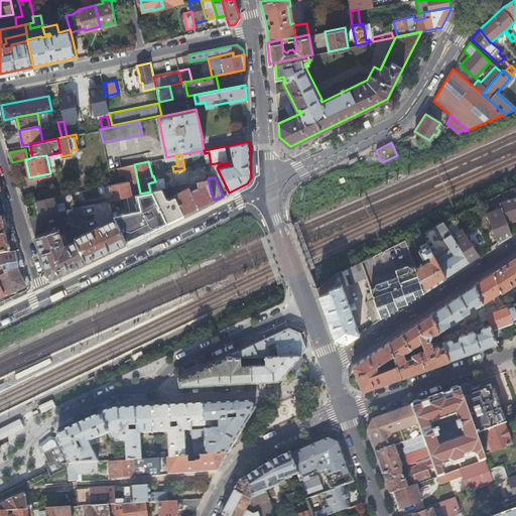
[(208,178),(197,181),(198,181),(199,186),(191,189),(190,189),(199,207),(214,200),(211,191),(208,178)]
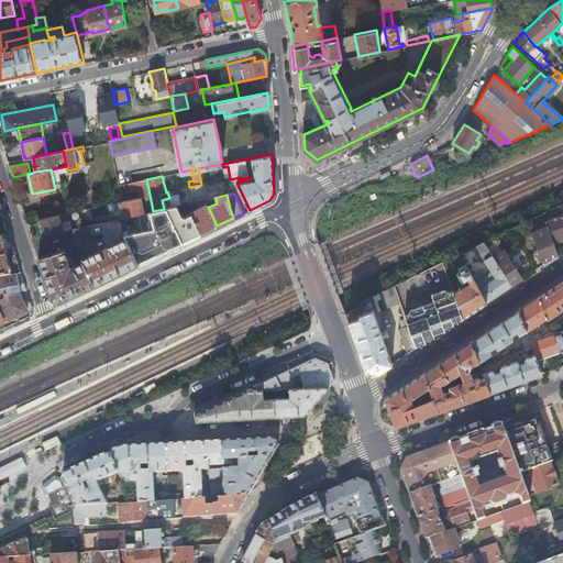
[(122,201),(119,201),(123,218),(138,214),(143,213),(140,197),(122,201)]
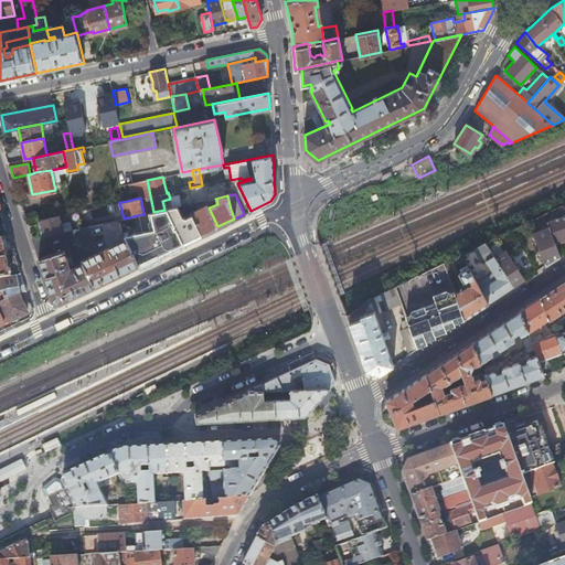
[(162,201),(164,210),(168,209),(172,208),(170,199),(162,201)]
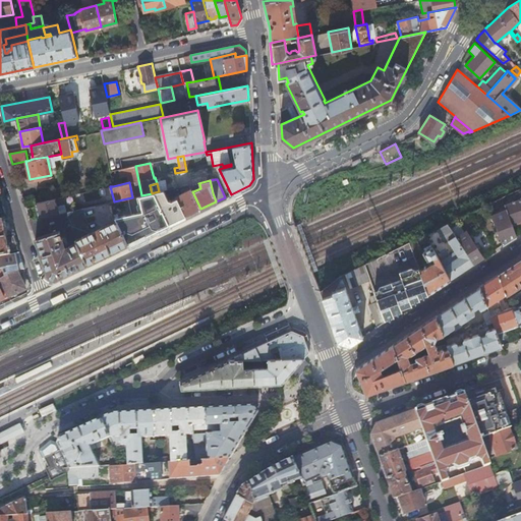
[(190,188),(175,195),(176,197),(185,217),(200,209),(192,191),(192,192),(190,188)]
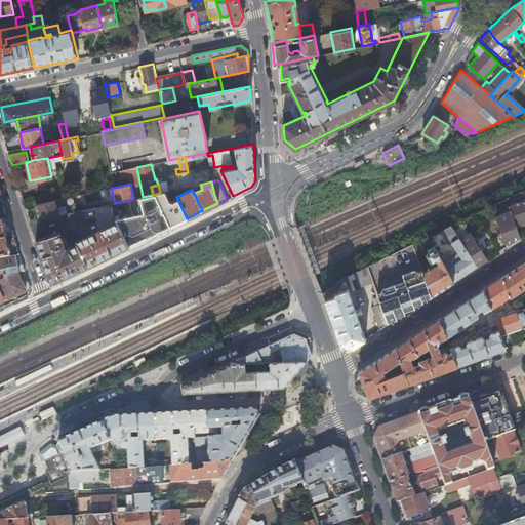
[(156,194),(170,226),(187,218),(177,199),(173,201),(172,203),(169,201),(165,192),(160,193),(156,194)]
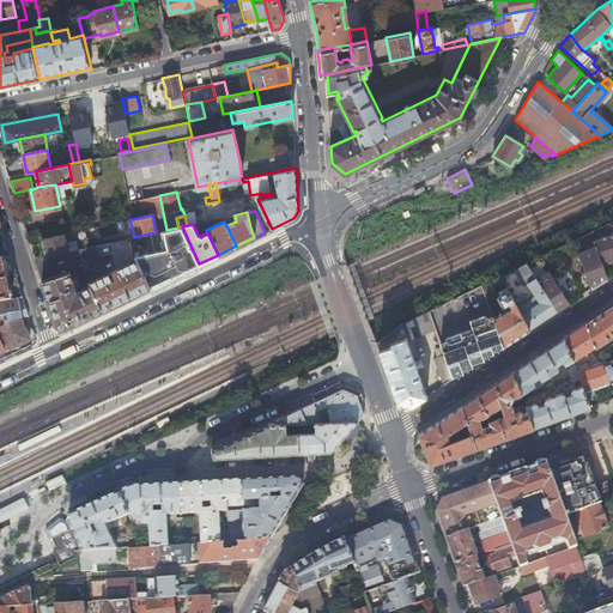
[(137,259),(150,287),(199,263),(182,226),(178,228),(167,230),(156,232),(150,234),(153,252),(135,255),(137,259)]
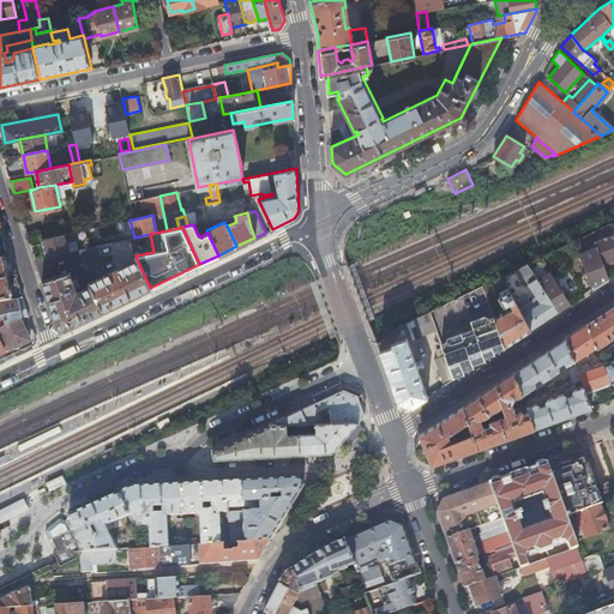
[(613,234),(595,241),(599,251),(602,263),(613,258),(613,232),(613,233),(613,234)]
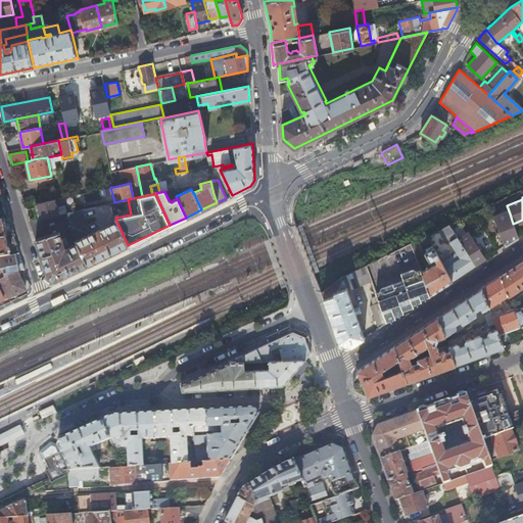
[(58,210),(56,202),(37,206),(39,219),(61,214),(60,210),(58,210)]
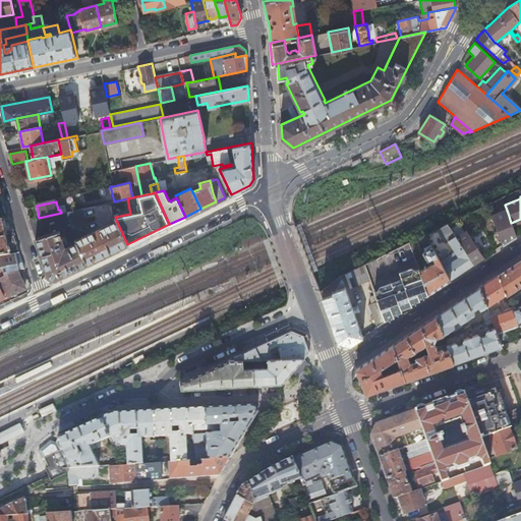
[(113,214),(111,203),(100,205),(113,214)]
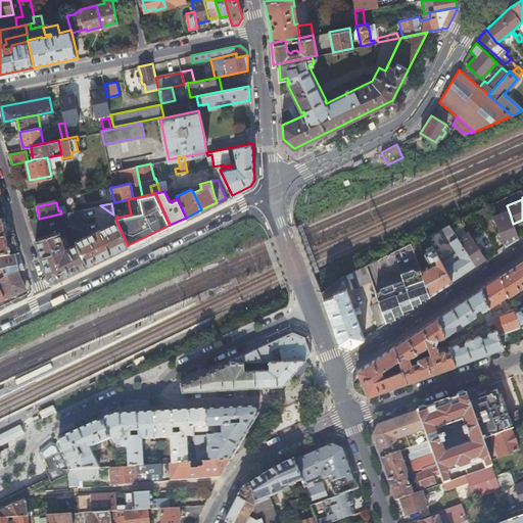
[(69,212),(68,211),(67,211),(76,237),(76,240),(77,242),(87,265),(128,245),(116,221),(99,229),(100,231),(94,233),(94,232),(79,239),(78,237),(87,232),(81,209),(76,210),(69,212)]
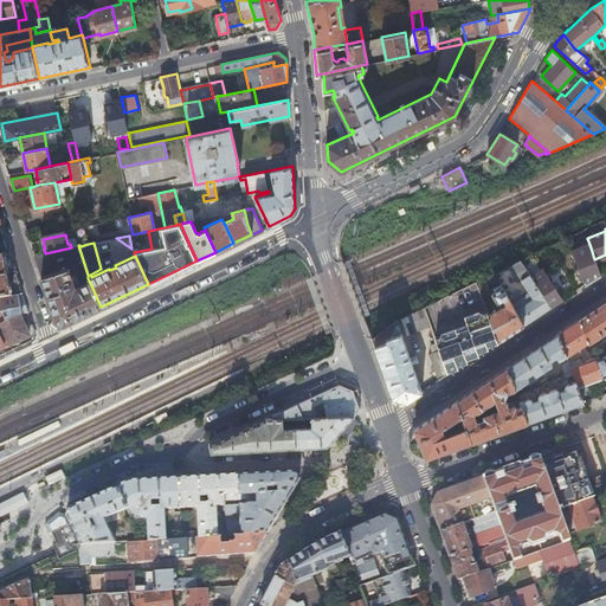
[(78,245),(71,247),(45,253),(36,256),(56,321),(64,324),(101,307),(89,281),(81,285),(79,289),(79,290),(73,292),(70,284),(73,283),(69,269),(78,265),(82,277),(88,275),(78,245)]
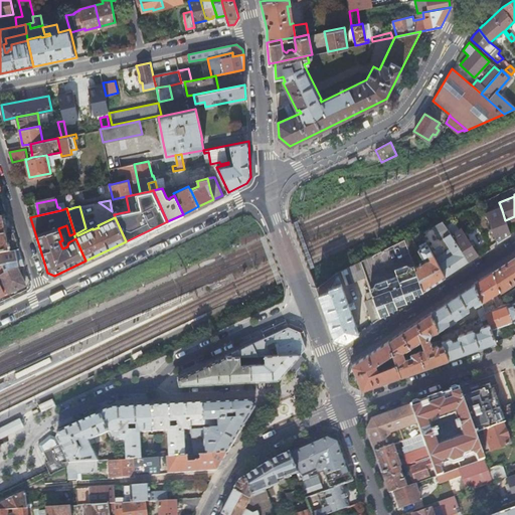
[(489,219),(497,242),(509,234),(505,220),(502,210),(498,211),(499,215),(489,219)]
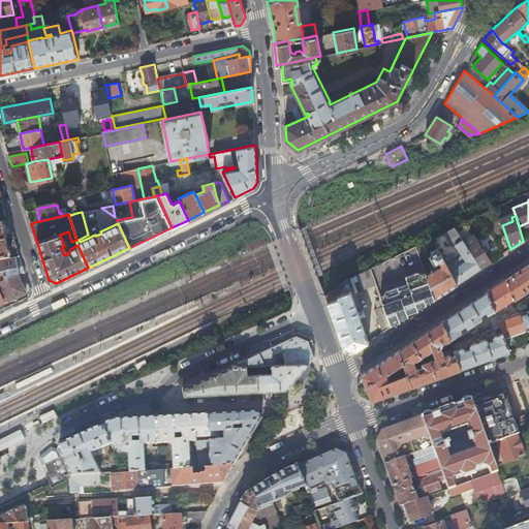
[(0,260),(16,258),(20,257),(8,222),(0,223),(0,260)]
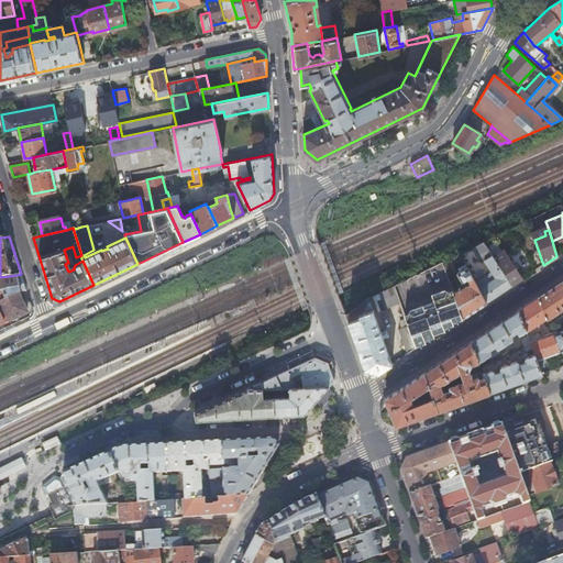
[(493,255),(484,242),(476,245),(485,261),(493,255)]
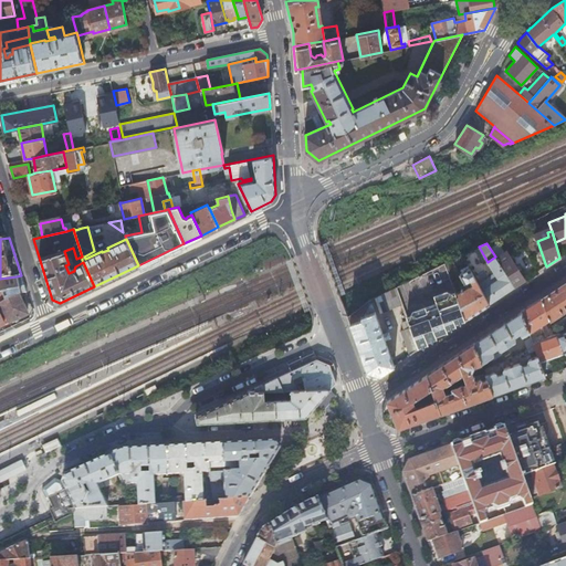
[(488,262),(479,247),(462,254),(469,265),(480,287),(494,279),(495,281),(500,279),(494,271),(494,272),(488,262)]
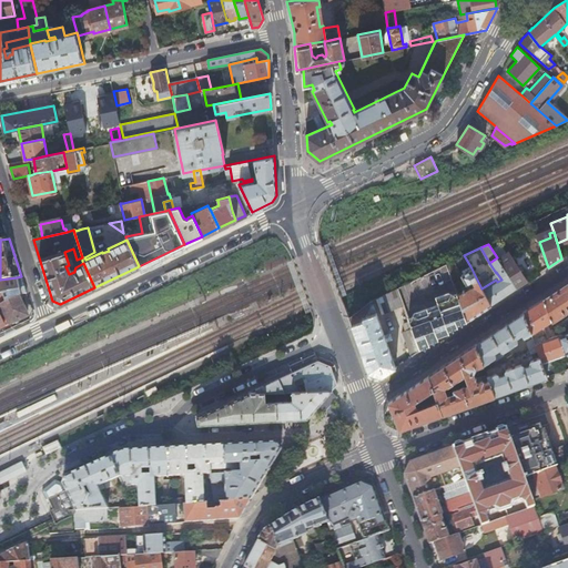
[(516,288),(527,281),(508,252),(500,256),(503,261),(500,263),(516,288)]
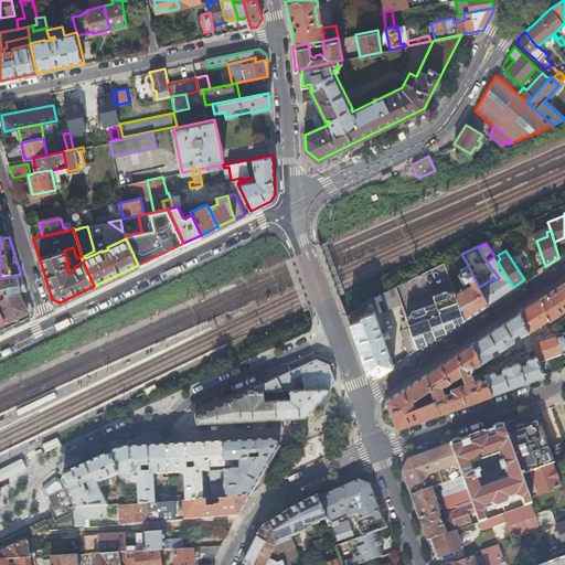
[(284,260),(280,253),(260,262),(264,269),(284,260)]
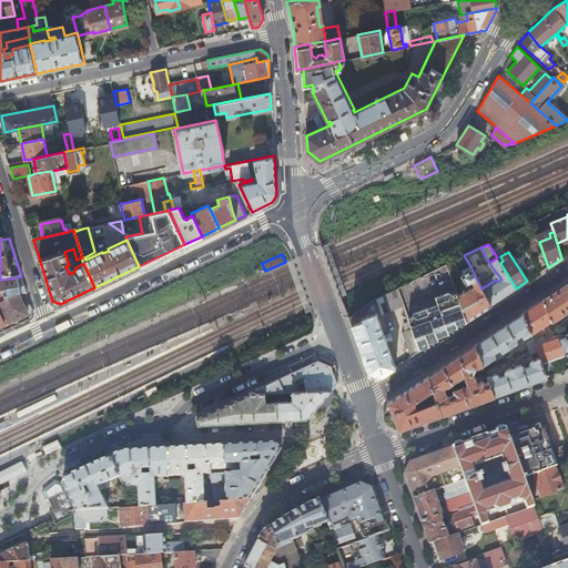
[(500,263),(497,257),(489,263),(496,273),(496,272),(501,280),(497,282),(496,280),(482,288),(490,305),(516,288),(500,263)]
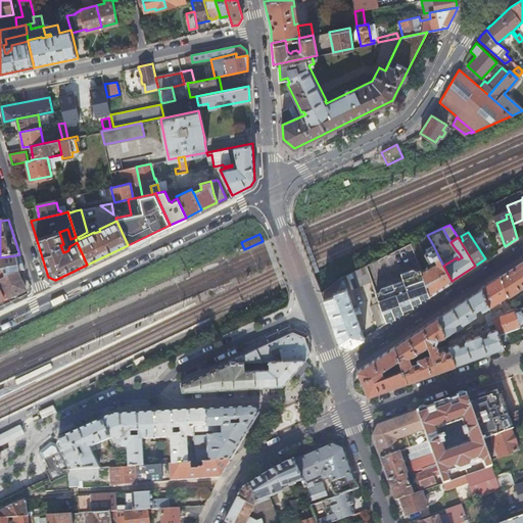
[(421,271),(412,243),(366,266),(371,281),(376,296),(385,322),(386,324),(390,322),(394,319),(399,316),(403,313),(402,311),(412,307),(411,304),(421,301),(420,298),(429,295),(421,271)]
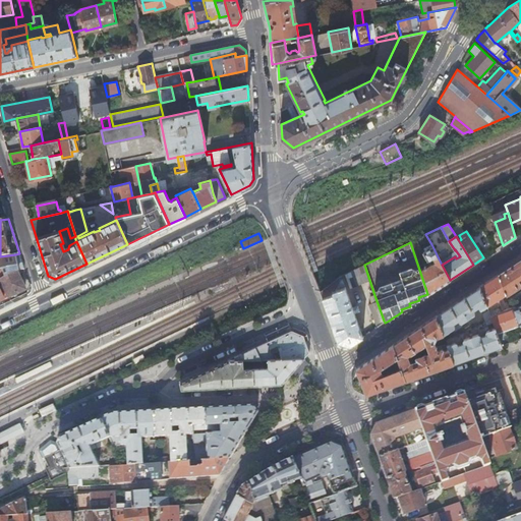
[(442,265),(431,244),(422,250),(426,261),(430,258),(431,262),(419,270),(427,294),(450,280),(442,265)]
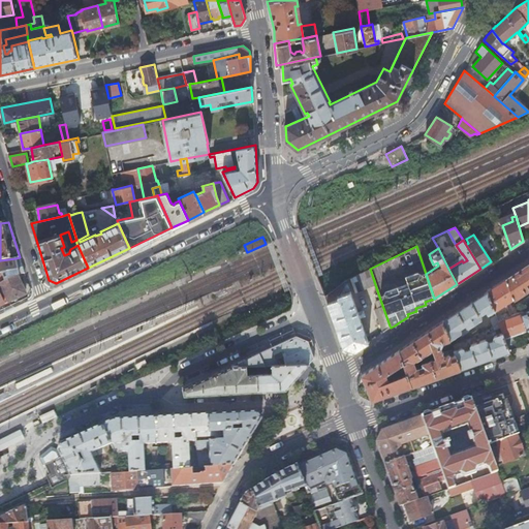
[(16,258),(0,260),(0,273),(2,273),(3,277),(4,281),(17,275),(25,273),(23,267),(18,268),(16,258)]
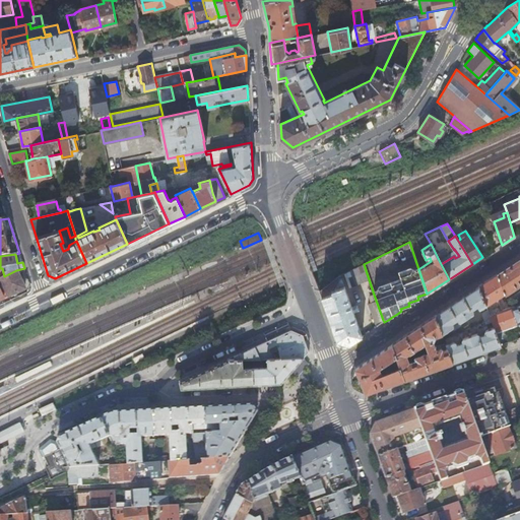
[(519,260),(498,275),(505,294),(505,295),(519,284),(519,260)]
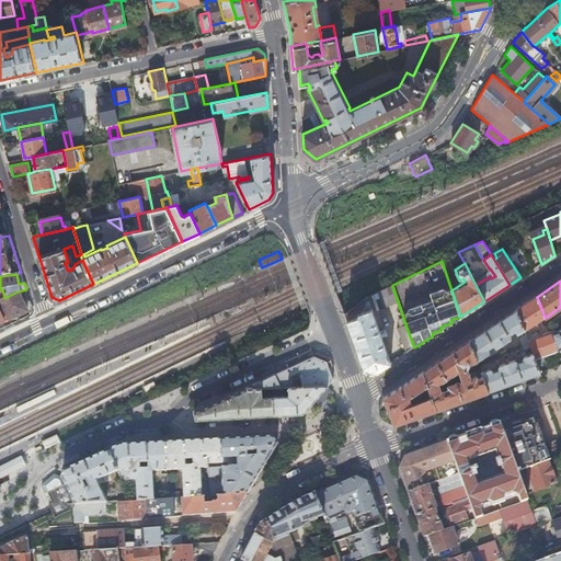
[(398,301),(392,285),(370,295),(376,309),(398,301)]
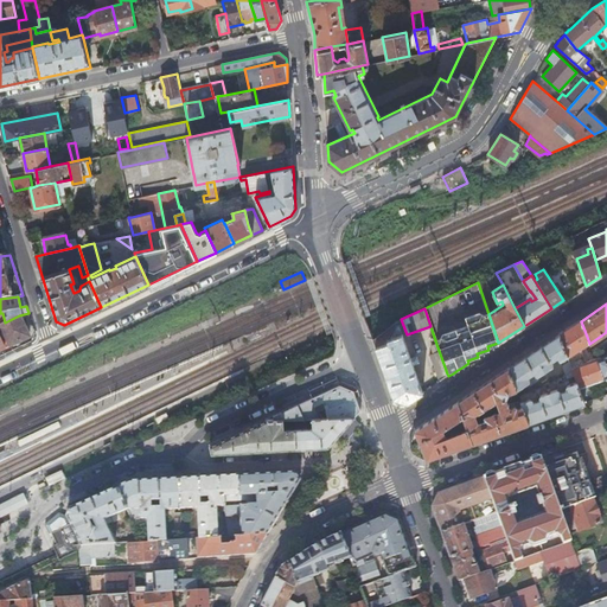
[(5,323),(0,324),(0,325),(10,345),(11,345),(29,336),(19,315),(5,323)]
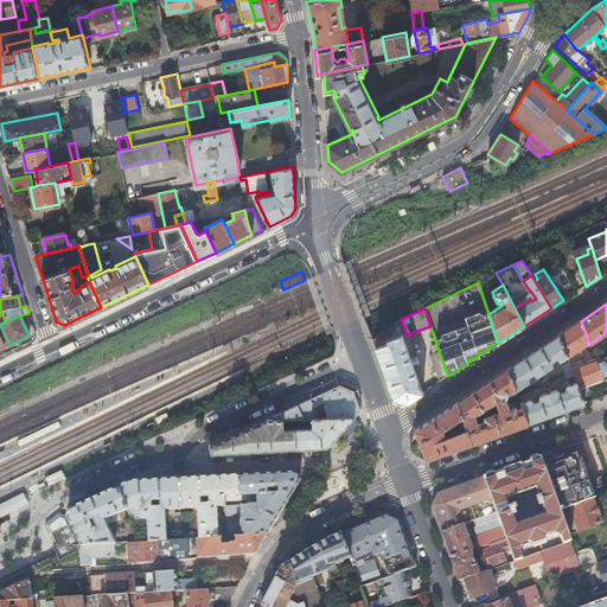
[(581,321),(558,334),(567,357),(569,363),(570,365),(580,360),(577,355),(580,353),(577,350),(589,343),(581,321)]
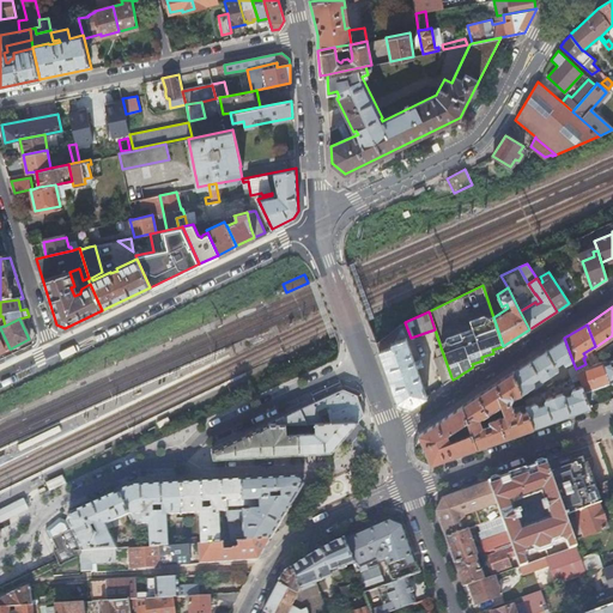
[(378,351),(398,402),(412,407),(426,398),(417,369),(423,366),(420,359),(414,362),(404,329),(399,327),(394,337),(377,341),(376,343),(376,344),(378,351)]
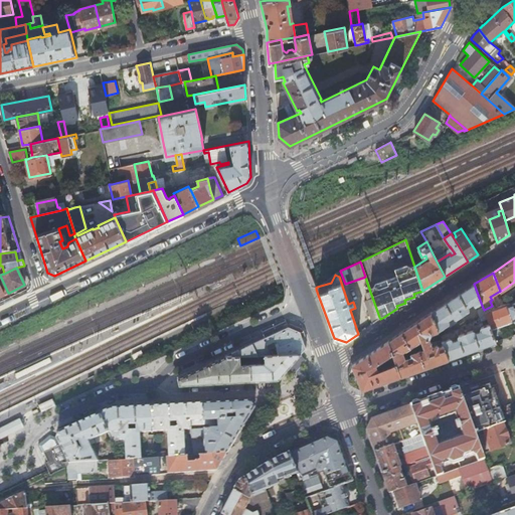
[(474,284),(431,313),(438,331),(446,326),(448,329),(457,323),(456,320),(471,310),(470,307),(473,304),(475,307),(481,303),(474,284)]
